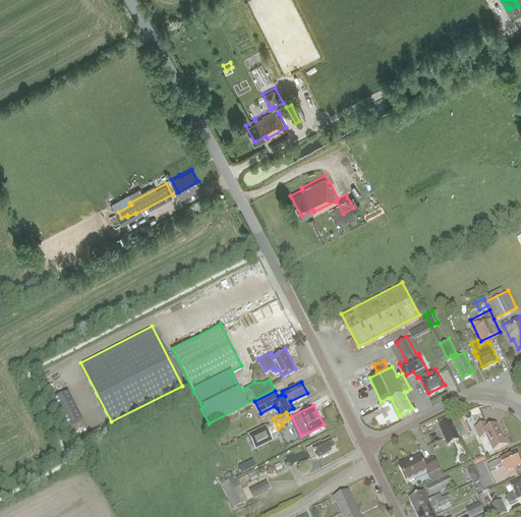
[(466,414),(459,417),(454,419),(463,438),(474,433),(466,414)]
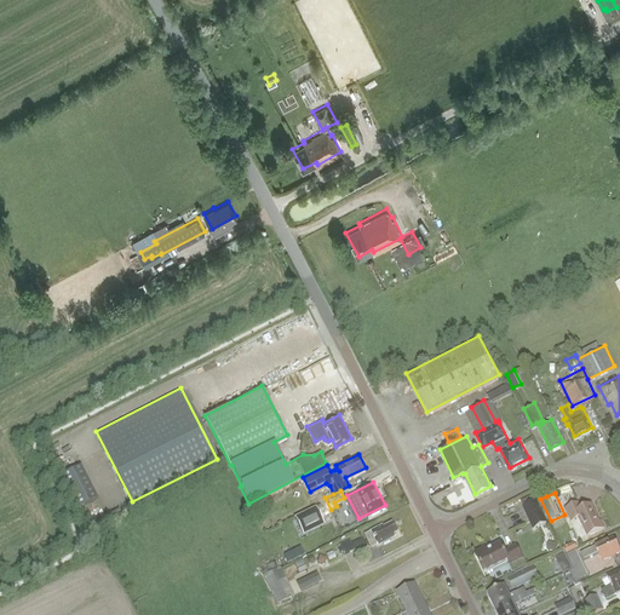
[(546,518),(537,498),(523,504),(533,526),(546,518)]
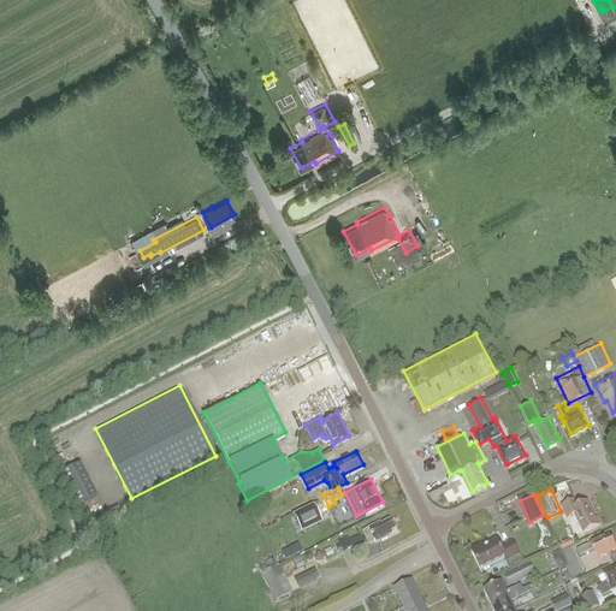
[(584,529),(599,521),(587,497),(578,502),(574,496),(562,502),(568,514),(575,510),(584,529)]
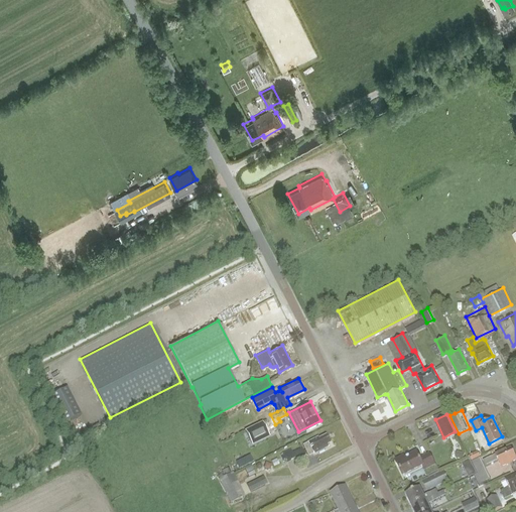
[(263,419),(245,428),(251,439),(269,430),(263,419)]
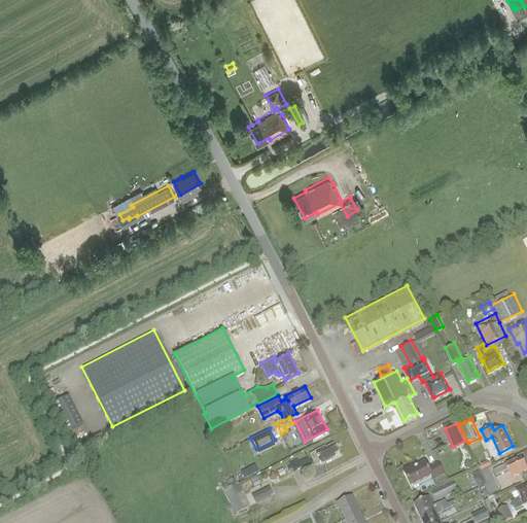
[(335,451),(338,449),(334,441),(325,445),(324,443),(315,448),(315,449),(310,451),(315,462),(320,460),(325,458),(325,459),(331,456),(330,455),(336,453),(335,451)]
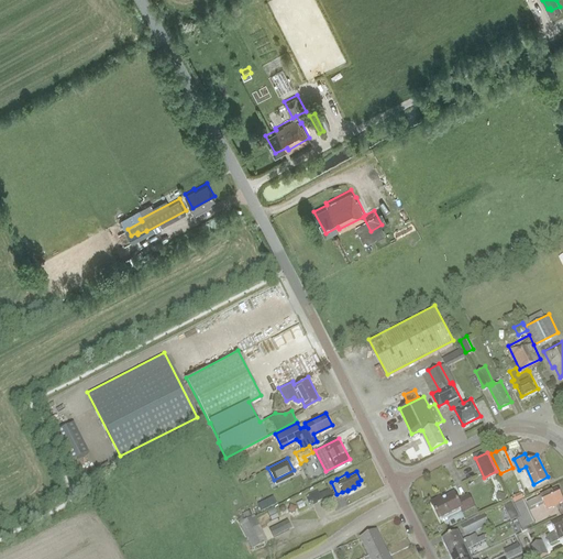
[(313,500),(332,491),(330,484),(319,490),(318,486),(309,491),(310,494),(307,495),(309,499),(312,497),(313,500)]
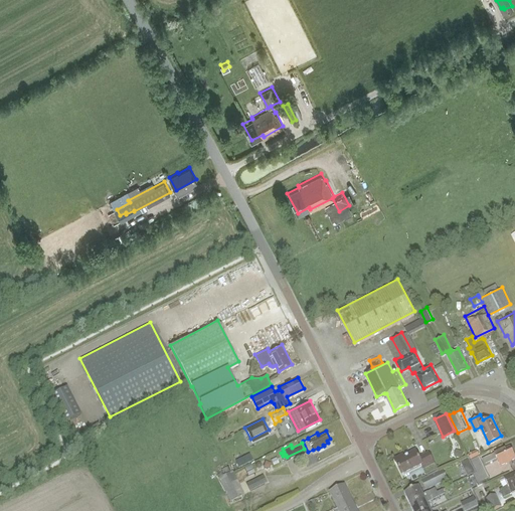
[(502,448),(501,448),(495,451),(482,457),(485,462),(494,458),(494,457),(497,455),(500,463),(509,459),(509,458),(514,455),(510,444),(502,448)]
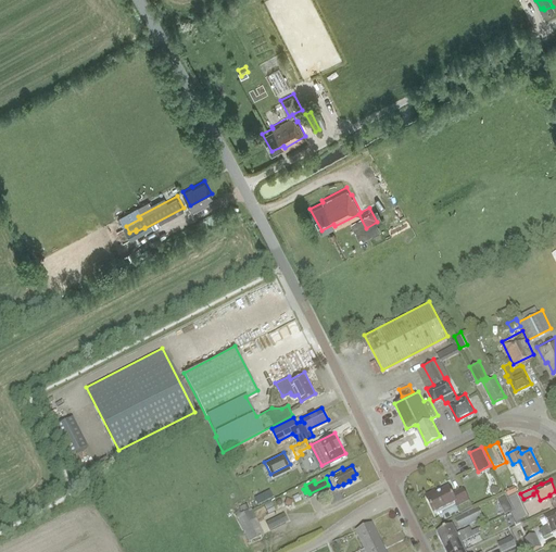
[(500,485),(492,483),(490,490),(497,492),(500,485)]
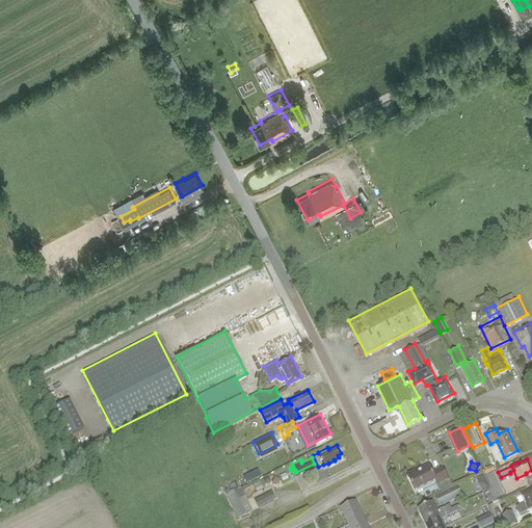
[(495,469),(493,463),(483,467),(486,473),(494,470),(495,469)]
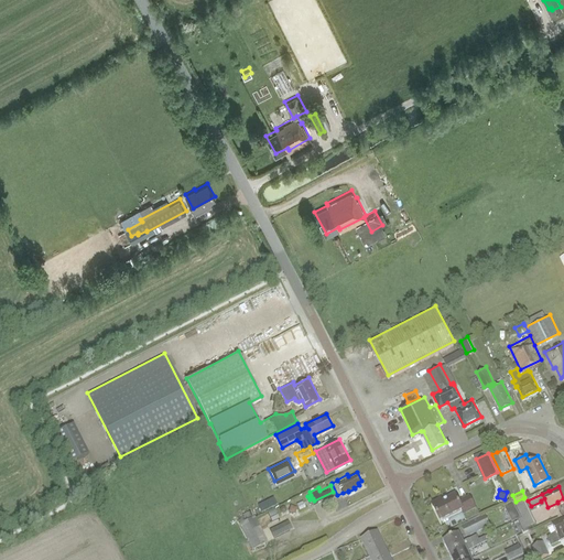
[(464,509),(475,504),(469,493),(458,498),(455,492),(442,498),(441,495),(432,499),(441,517),(463,506),(464,509)]
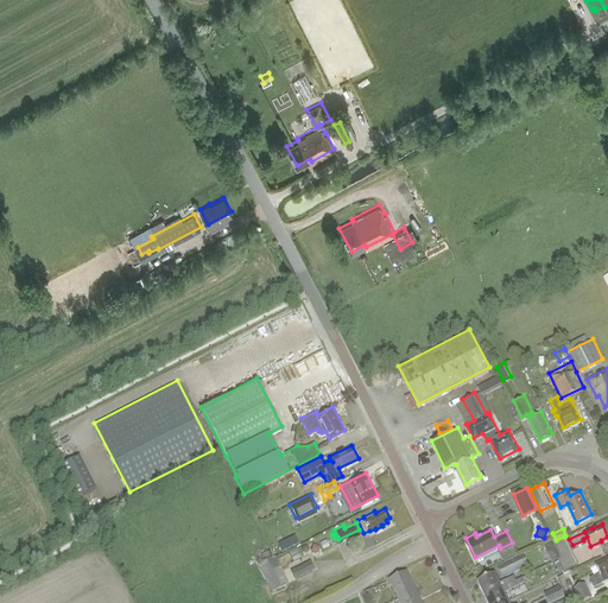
[(552,535),(544,540),(546,545),(555,540),(552,535)]
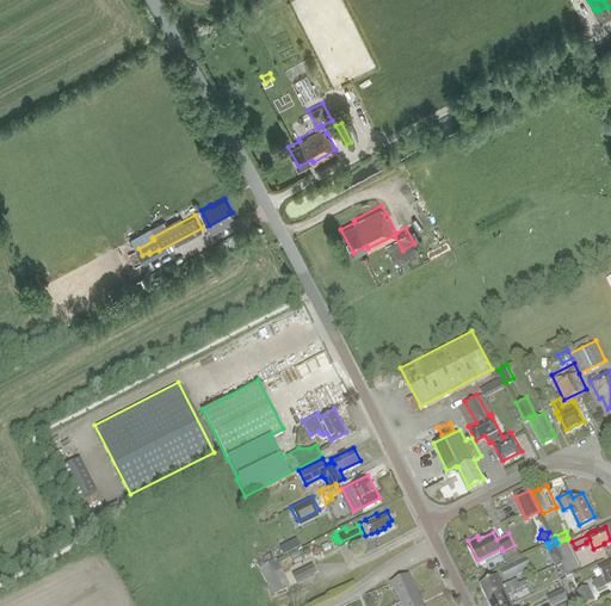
[(574,552),(567,539),(559,543),(565,557),(574,552)]
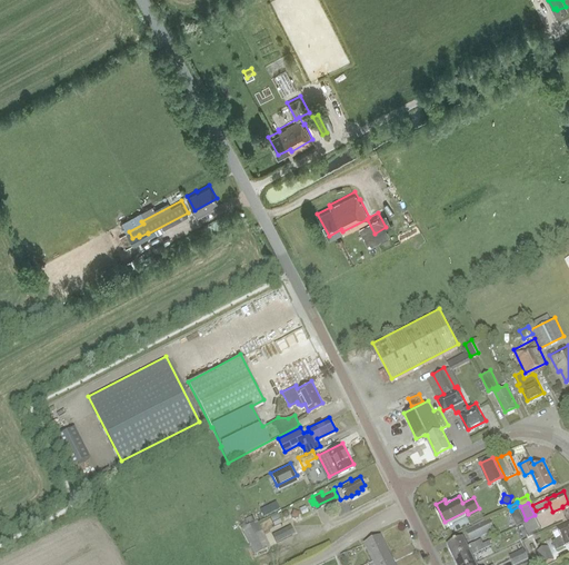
[(253,511),(245,515),(248,522),(257,517),(253,511)]
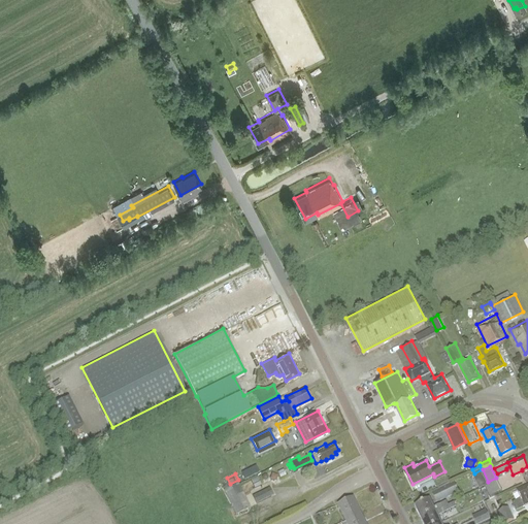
[(258,476),(252,479),(255,486),(261,483),(258,476)]
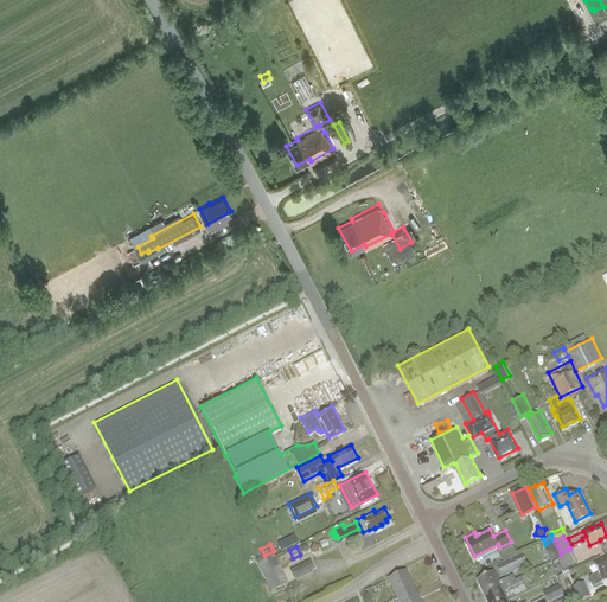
[(502,574),(528,561),(523,550),(497,562),(502,574)]
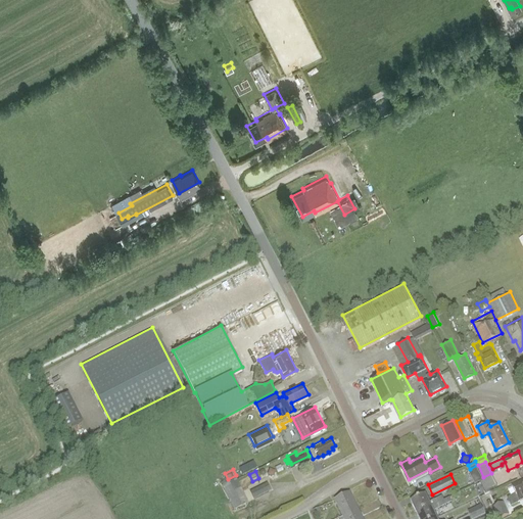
[(522,477),(513,483),(516,490),(508,494),(512,502),(520,499),(519,497),(522,494),(522,477)]
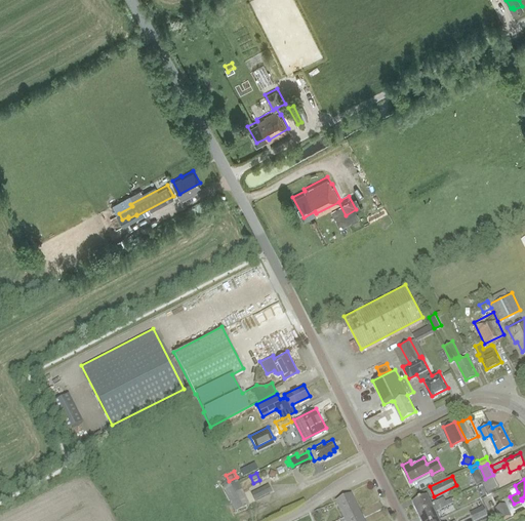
[(255,497),(272,488),(269,481),(251,489),(255,497)]
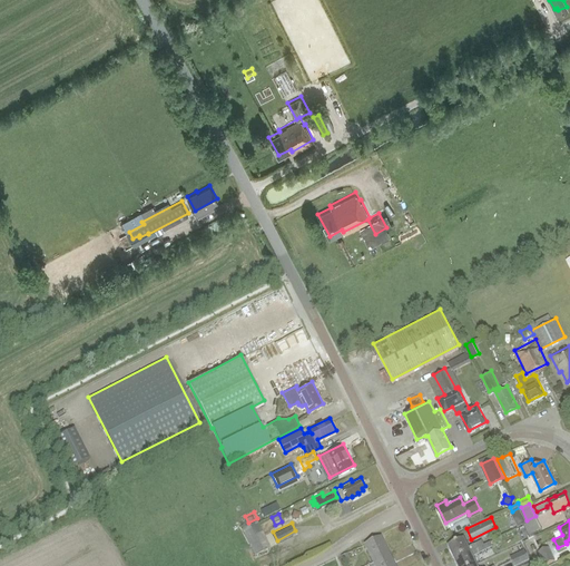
[(365,542),(373,558),(390,550),(382,533),(365,542)]
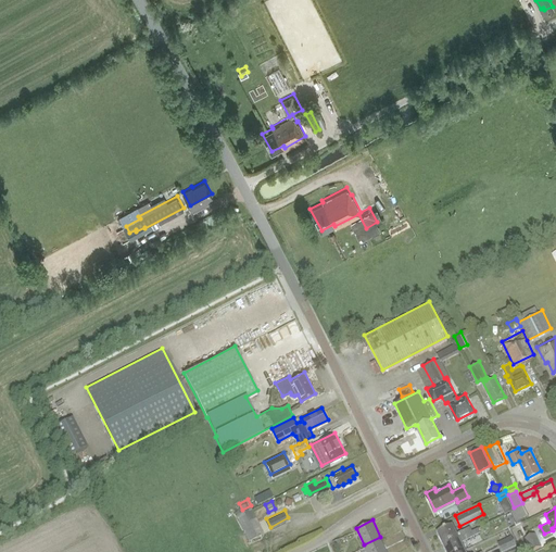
[(443,543),(471,529),(469,524),(463,527),(456,530),(453,523),(437,530),(443,543)]
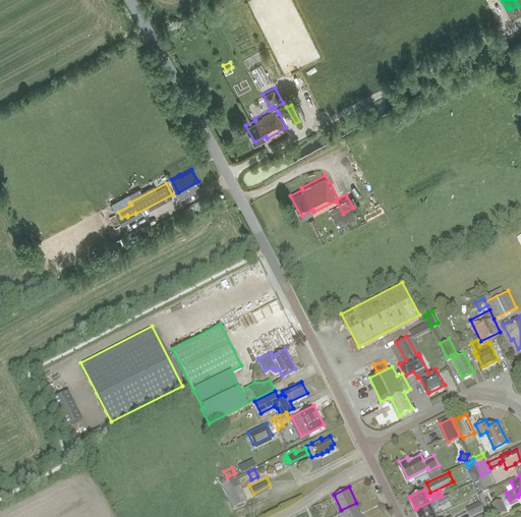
[(426,516),(436,513),(431,506),(438,504),(437,503),(444,499),(442,496),(415,509),(418,516),(426,516)]
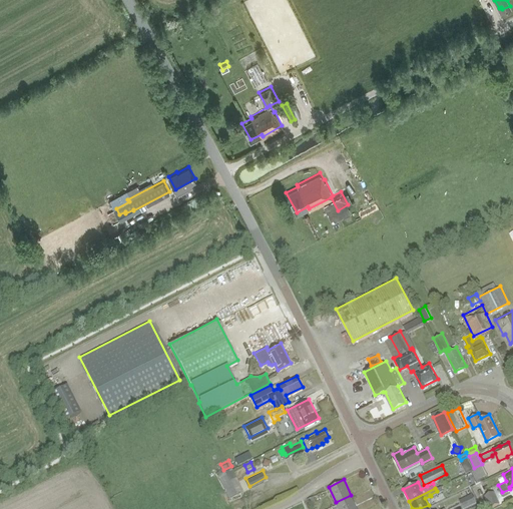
[(500,502),(494,489),(484,493),(490,506),(500,502)]
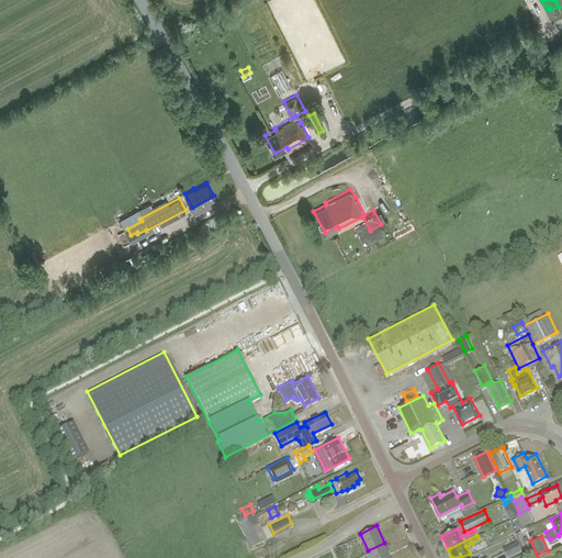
[(521,549),(517,539),(503,546),(507,556),(521,549)]
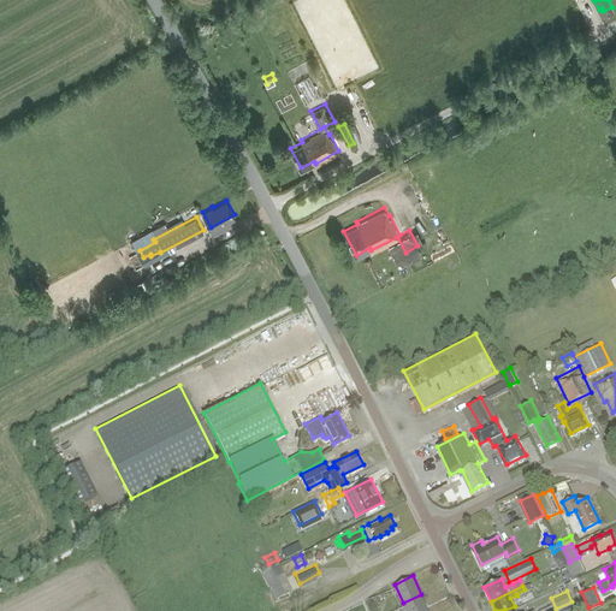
[(430,610),(421,594),(403,603),(407,610),(430,610)]
